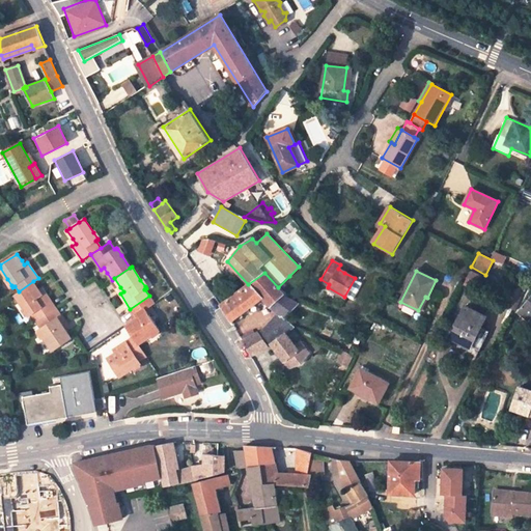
[(470,271),(464,283),(474,287),(479,276),(470,271)]
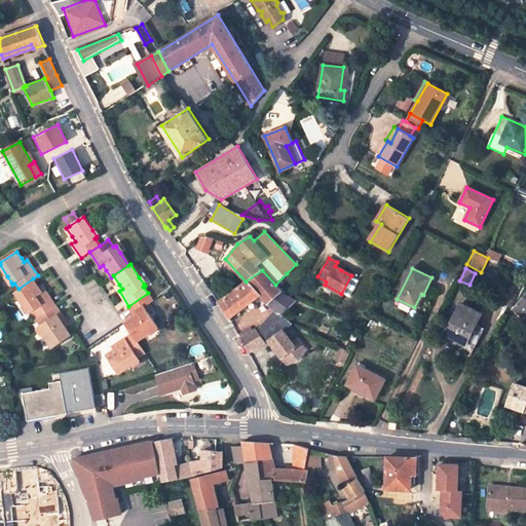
[(245,305),(259,295),(262,298),(268,304),(280,293),(282,292),(275,285),(262,270),(246,282),(233,291),(245,305)]
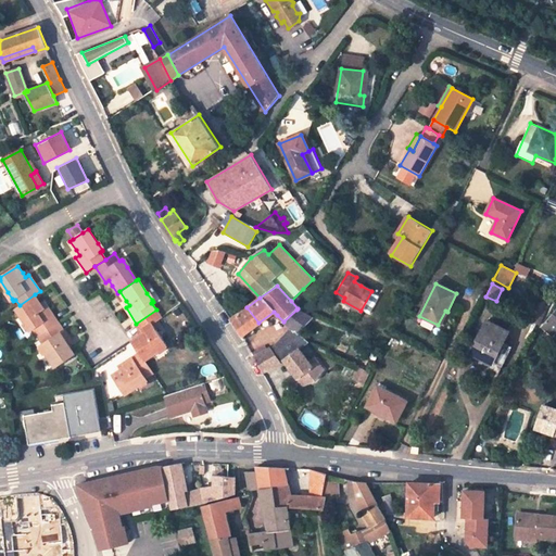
[(335,295),(343,301),(344,298),(336,292),(335,295)]
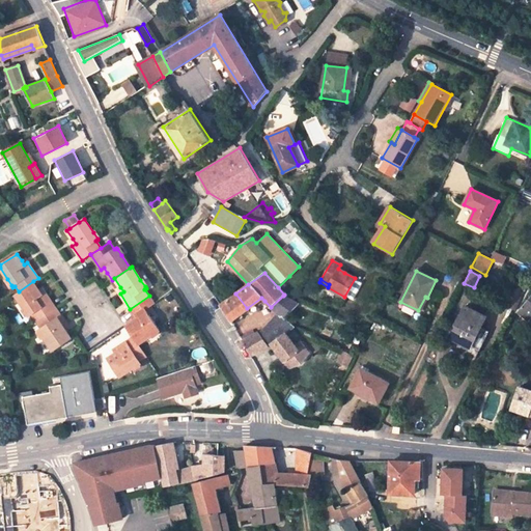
[(37,322),(56,309),(45,294),(42,296),(38,290),(33,281),(19,291),(15,294),(24,308),(29,314),(29,316),(32,314),(37,322)]
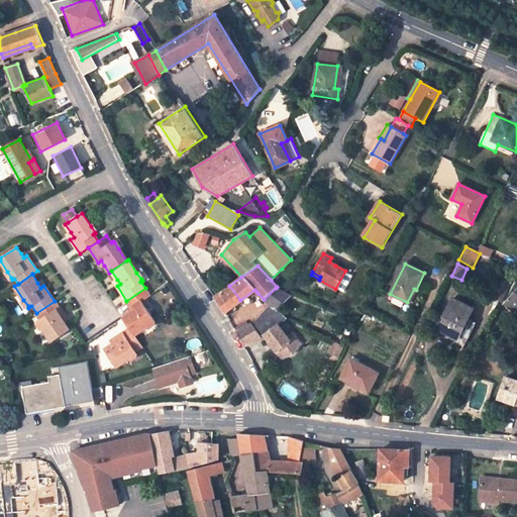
[(502,303),(510,286),(506,284),(497,302),(502,303)]
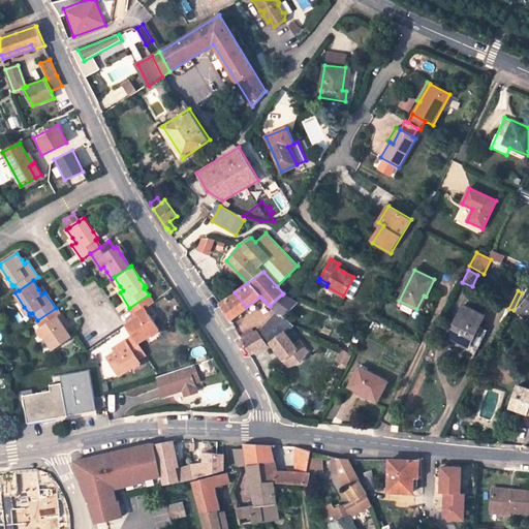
[(227,315),(234,323),(245,314),(242,310),(246,307),(235,292),(220,304),(227,315)]
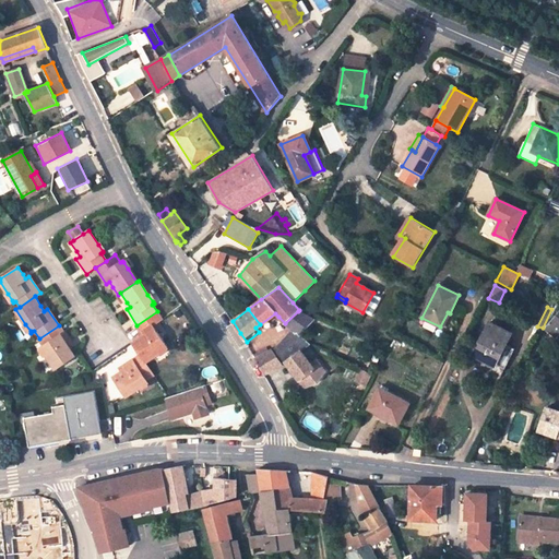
[(166,348),(168,347),(153,325),(163,320),(157,311),(137,325),(144,336),(132,344),(141,355),(145,363),(159,353),(166,348)]
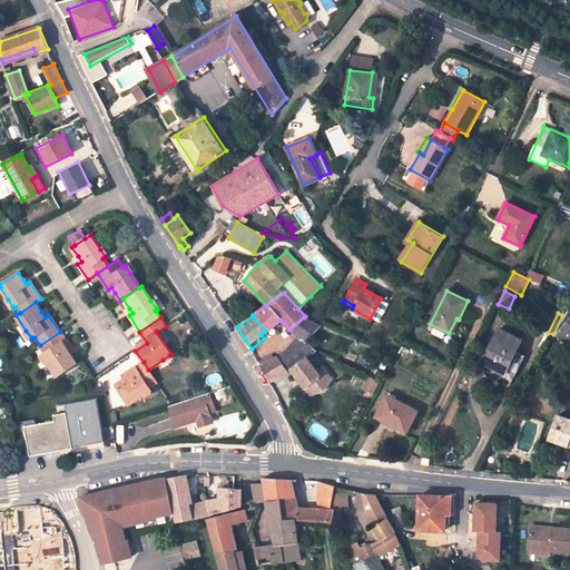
[(304,317),(291,330),(298,337),(302,341),(303,340),(305,342),(310,337),(321,326),(304,317)]
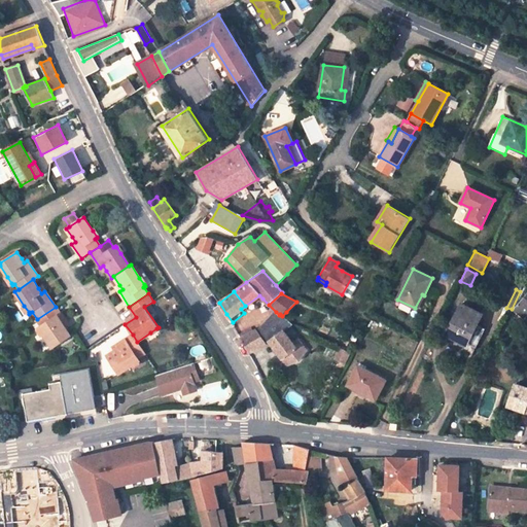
[(418,309),(424,295),(422,294),(415,308),(418,309)]
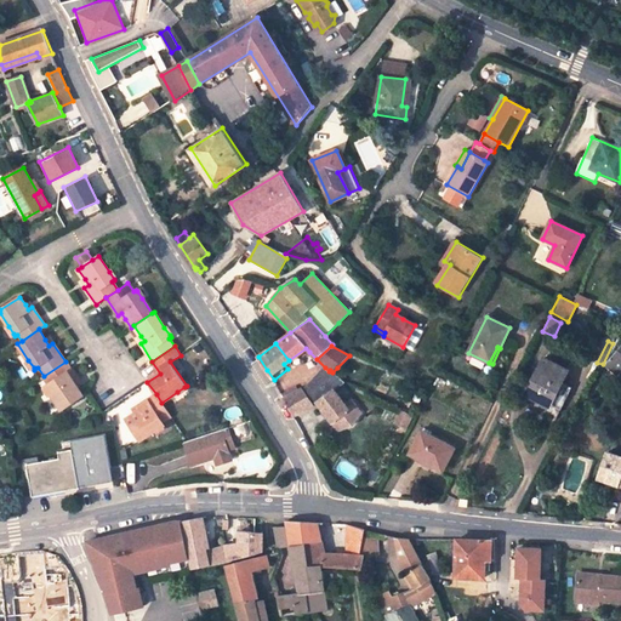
[(620,348),(608,365),(619,375),(620,371),(620,348)]
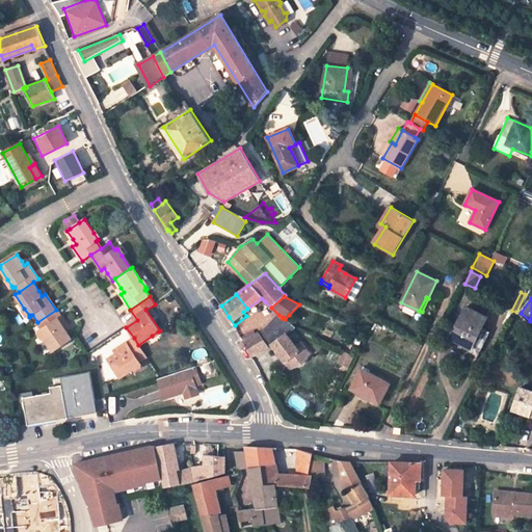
[(489,310),(474,303),(471,310),(486,317),(489,310)]
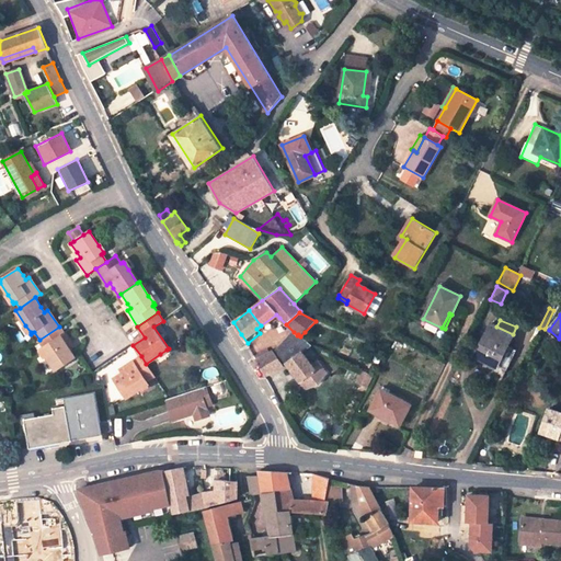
[(496,327),(491,324),(474,356),(506,371),(516,351),(508,346),(514,334),(513,334),(496,327)]
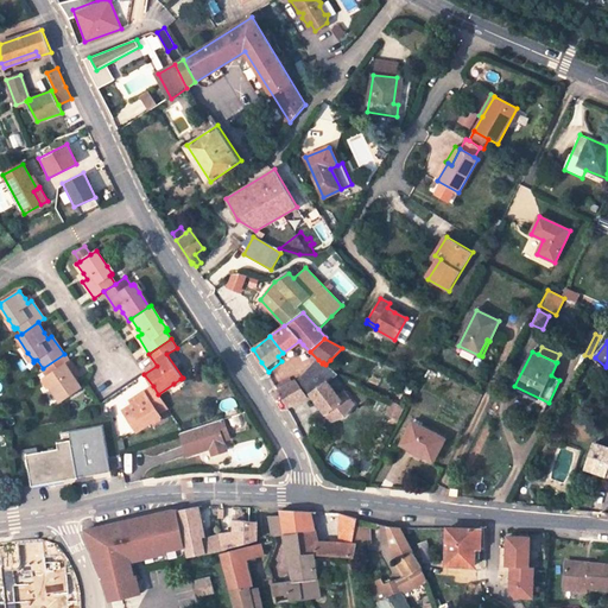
[(76,380),(73,375),(76,372),(64,354),(43,368),(48,375),(45,378),(46,380),(51,387),(61,401),(82,387),(76,380)]
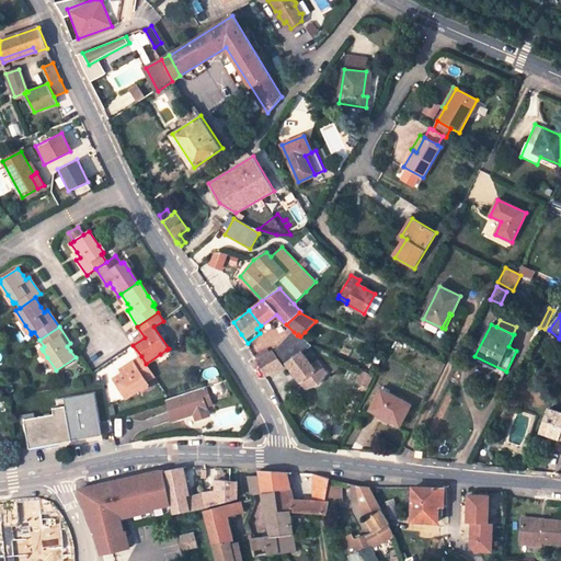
[(266,377),(282,366),(289,361),(301,352),(310,345),(305,340),(300,336),(298,334),(297,335),(294,332),(283,343),(284,344),(274,353),(273,351),(258,359),(262,369),(266,377)]
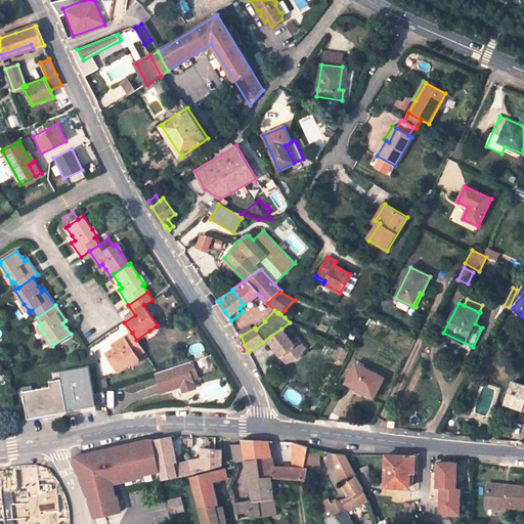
[(281,329),(270,337),(274,341),(271,343),(281,356),(287,352),(293,360),(299,358),(304,348),(296,337),(291,341),(281,329)]
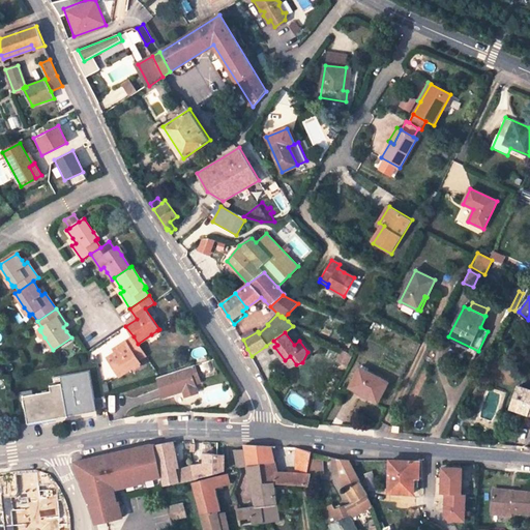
[(134,336),(118,347),(119,350),(115,353),(107,358),(120,377),(134,369),(139,364),(141,363),(140,362),(147,357),(138,344),(134,336)]
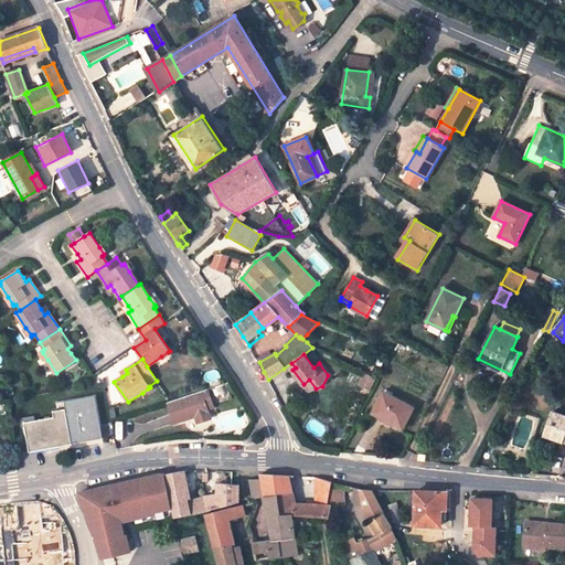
[(360,384),(371,390),(376,379),(365,373),(360,384)]
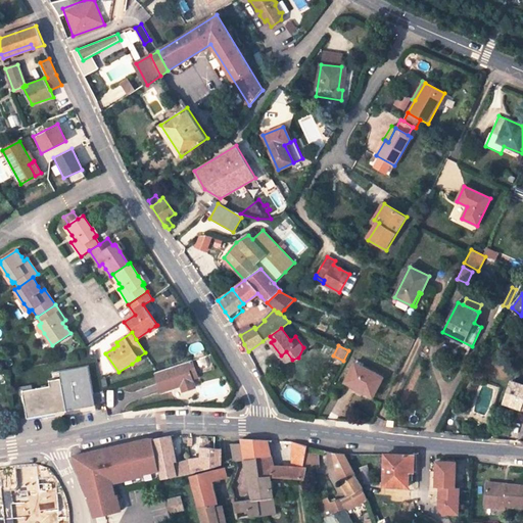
[(286,351),(281,355),(285,362),(292,360),(286,351)]
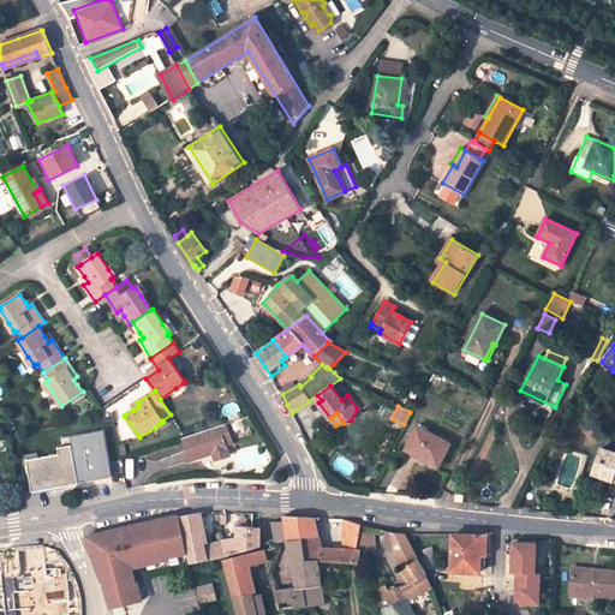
[(225,447),(233,443),(227,423),(218,425),(225,447)]
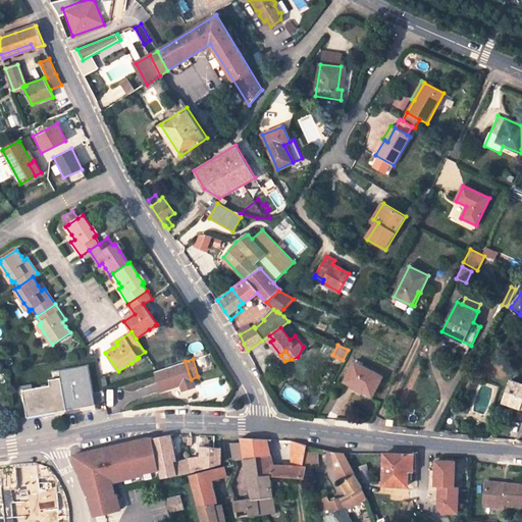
[(185,361),(154,371),(161,390),(180,384),(183,390),(194,387),(191,379),(185,361)]
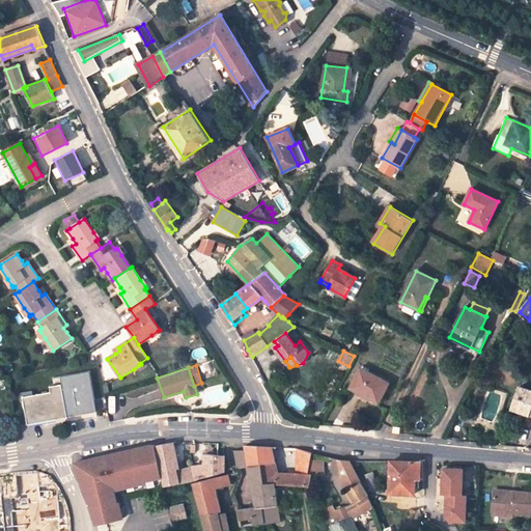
[(388,383),(361,369),(353,385),(366,393),(365,396),(379,402),(388,383)]
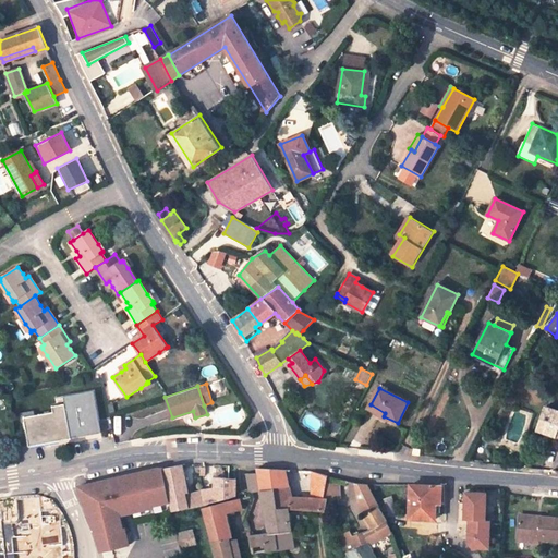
[(93,391),(64,397),(72,439),(101,434),(93,391)]
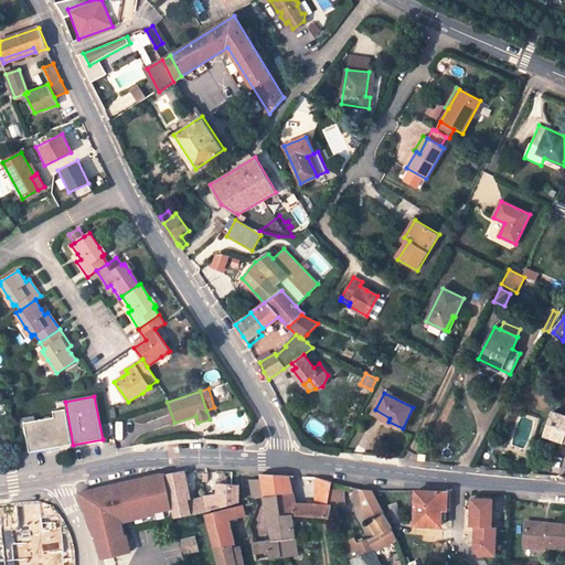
[(373,413),(388,422),(390,418),(375,409),(373,413)]
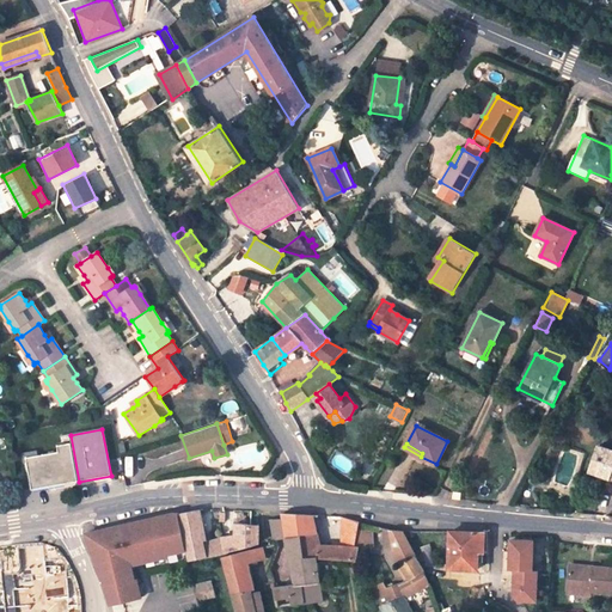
[(611,450),(603,447),(598,445),(589,472),(611,478),(611,450)]
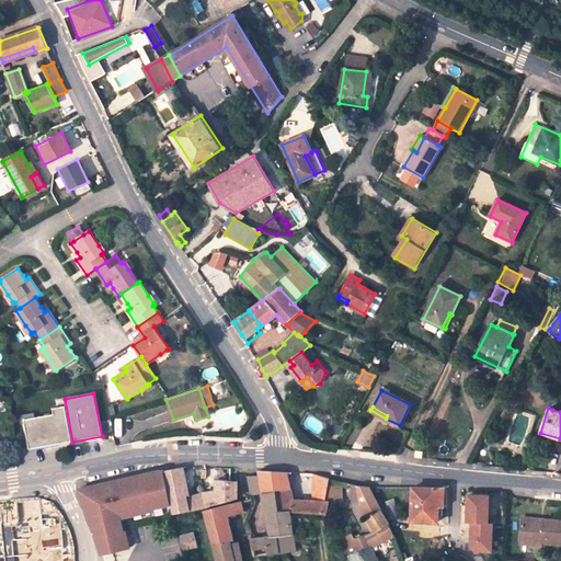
[(165,471),(174,513),(190,510),(187,499),(182,472),(181,468),(165,471)]
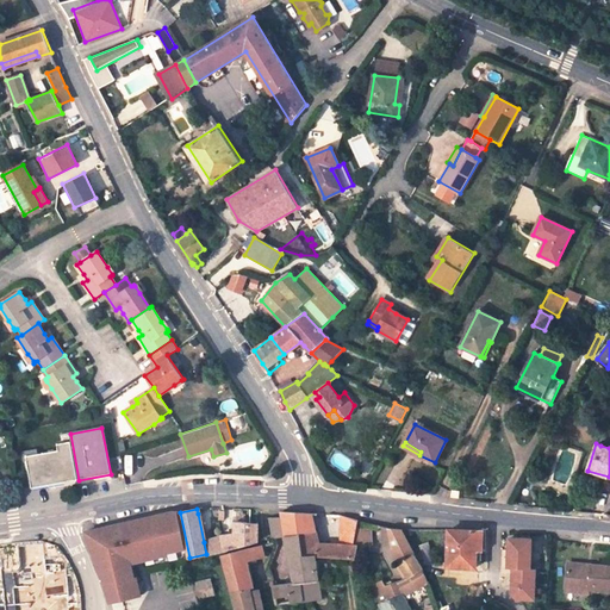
[(204,521),(213,520),(212,509),(201,509),(203,514),(204,521)]
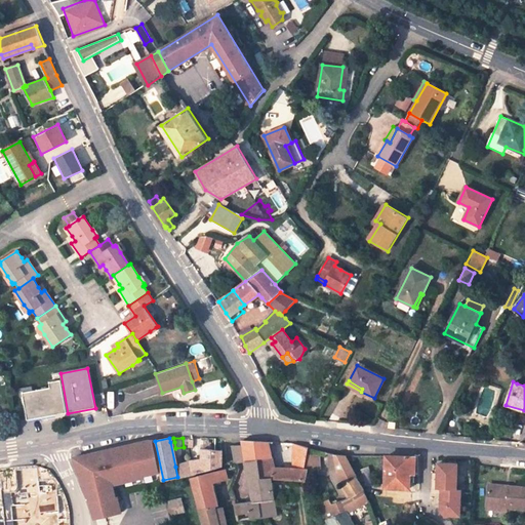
[(203,438),(203,458),(190,461),(193,475),(223,467),(223,451),(216,450),(217,439),(203,438)]
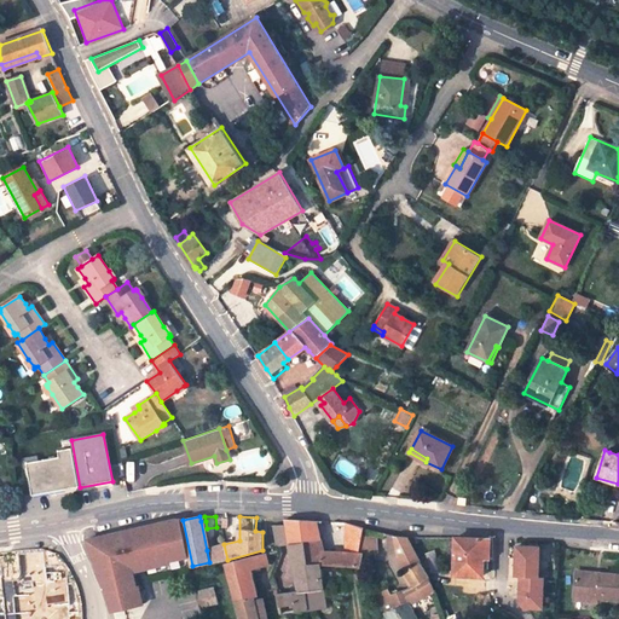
[(305,542),(322,538),(317,521),(285,519),(287,525),(290,544),(305,542)]
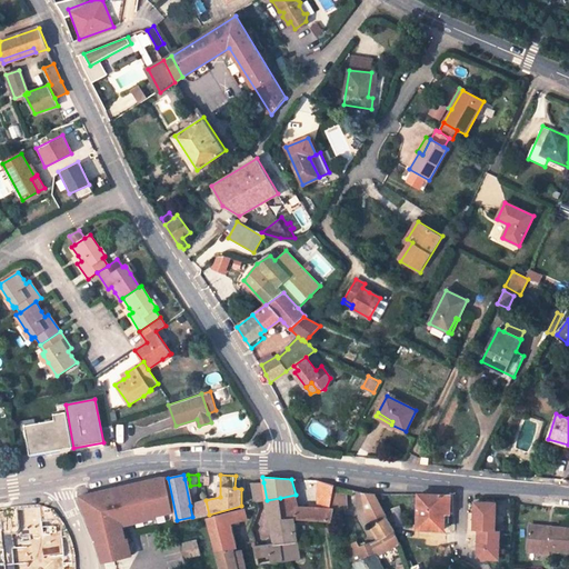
[(163,509),(171,507),(165,478),(161,478),(112,489),(113,492),(106,495),(105,491),(80,497),(90,526),(95,538),(102,562),(130,555),(127,541),(125,542),(121,543),(117,531),(121,530),(120,525),(118,513),(125,512),(128,523),(155,518),(155,516),(165,513),(163,509)]
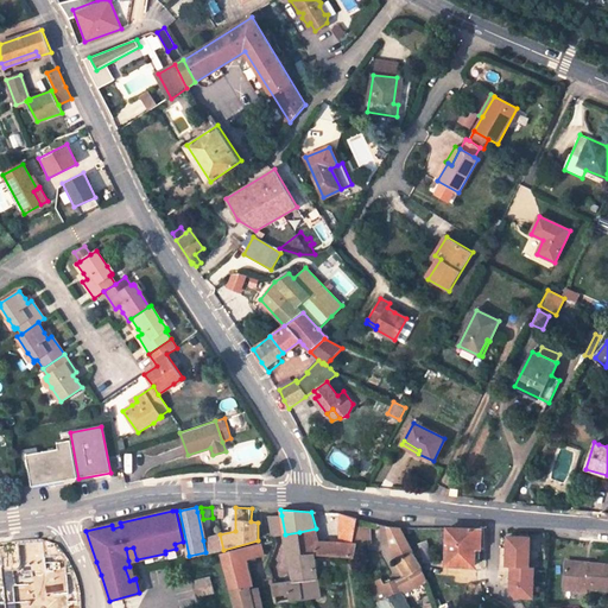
[(318,542),(316,529),(299,532),(303,553),(314,553),(347,556),(354,557),(358,544),(353,543),(358,519),(341,514),(340,543),(318,542)]
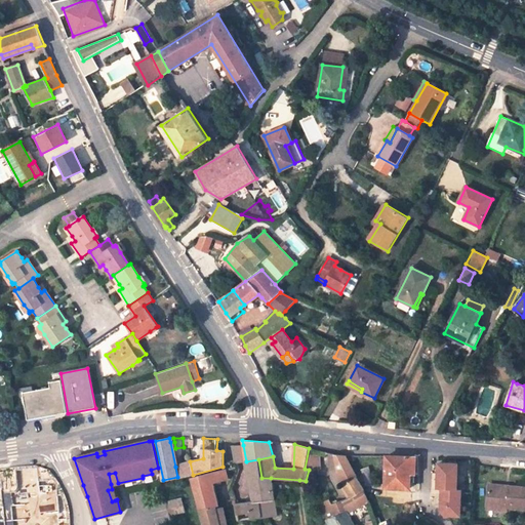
[(246,461),(243,445),(232,446),(235,463),(246,461)]
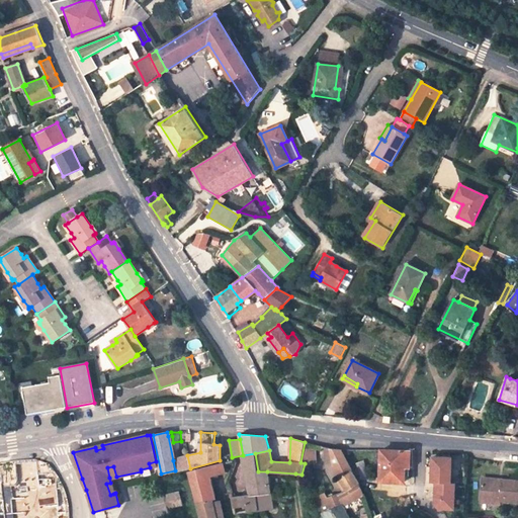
[(316,461),(317,449),(306,449),(305,461),(316,461)]
